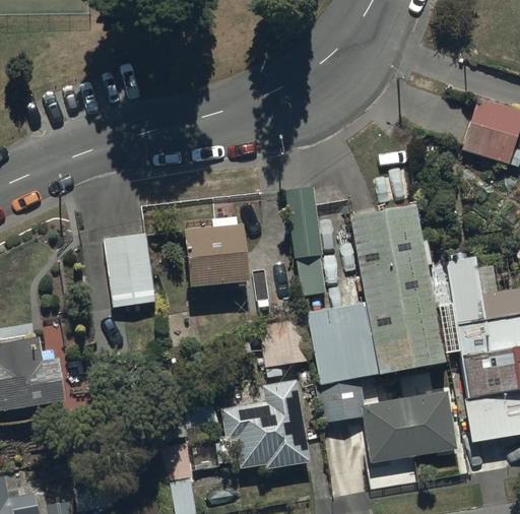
[(509,164),(519,126),(519,109),(476,95),(460,148),(509,164)]
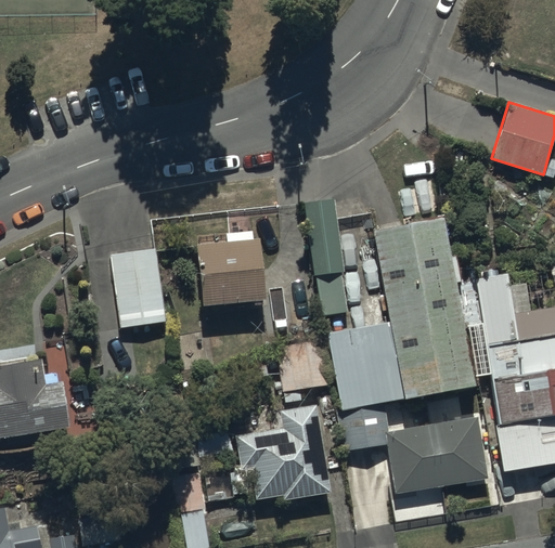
[(348,311),(332,193),(304,197),(320,315),(348,311)]
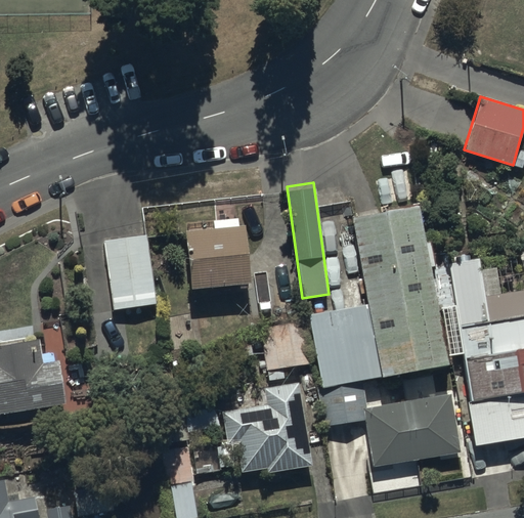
[(308,311),(325,426),(364,420),(372,467),(462,454),(453,392),(367,404),(364,382),(449,370),(420,207),(353,218),(364,303),(308,311)]
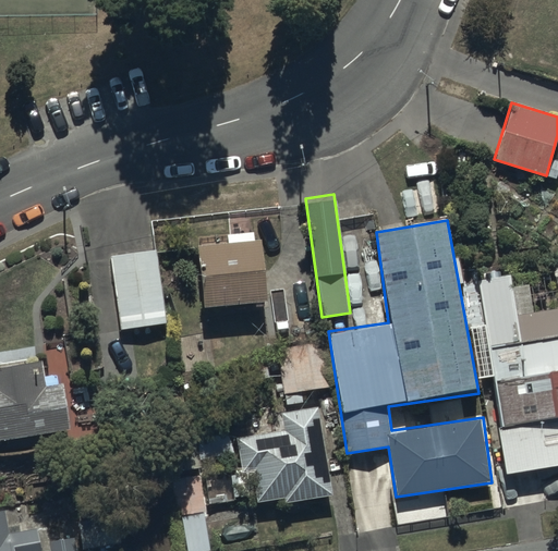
[(266,309),(261,242),(255,242),(254,230),(226,232),(226,243),(197,246),(203,310),(253,306),(253,310),(266,309)]
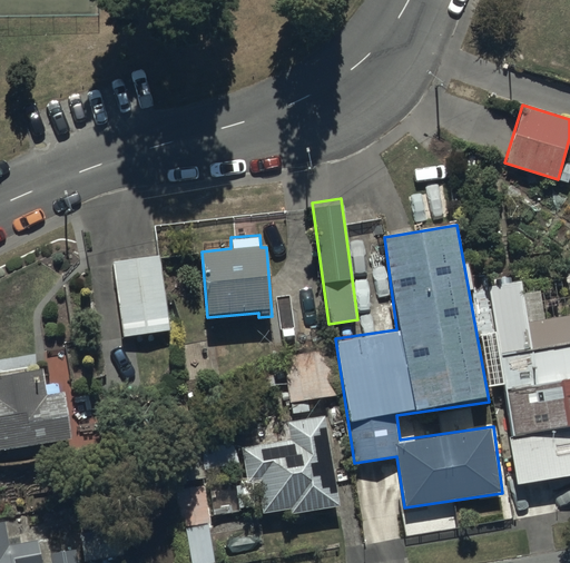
[(172,329),(160,252),(112,258),(124,336),(172,329)]
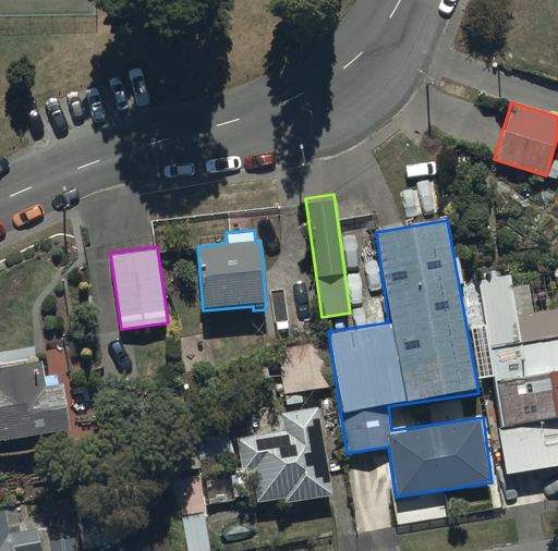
[(512,274),(476,281),(501,428),(498,428),(506,477),(557,467),(557,306),(519,314),(512,274)]
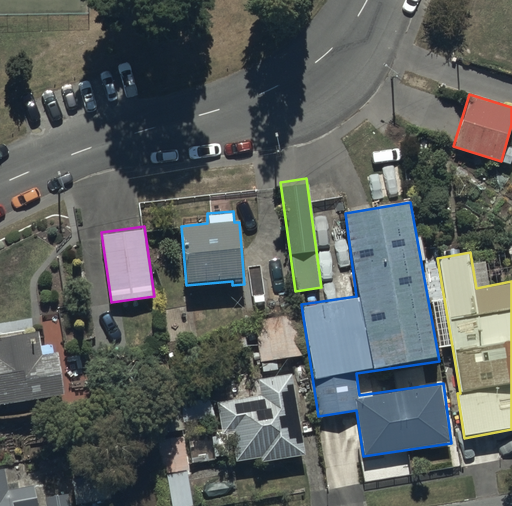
[(303,354),(296,307),(253,314),(260,360),(303,354)]
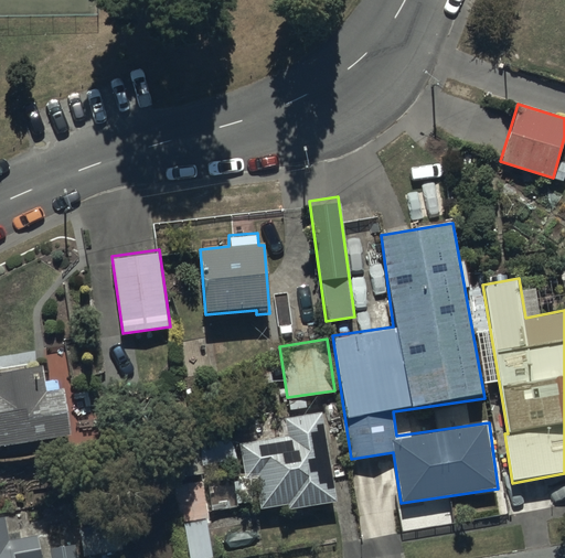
[(0,447),(72,436),(64,388),(48,390),(43,365),(0,371),(0,447)]
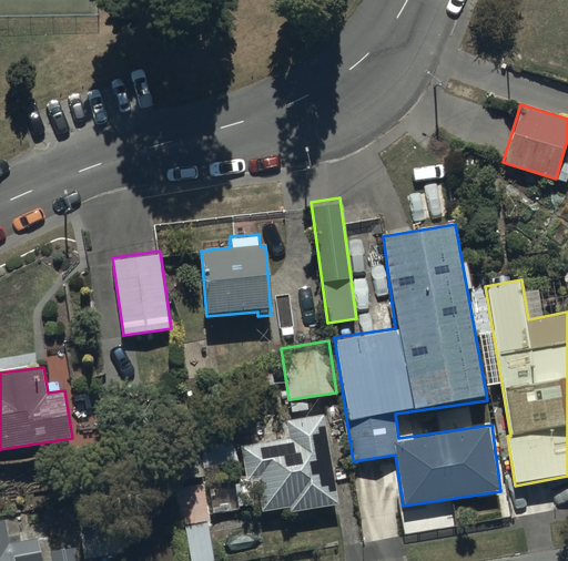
[(288,436),(241,441),(245,479),(256,478),(260,509),(288,506),(288,512),(340,507),(324,414),(286,418),(288,436)]
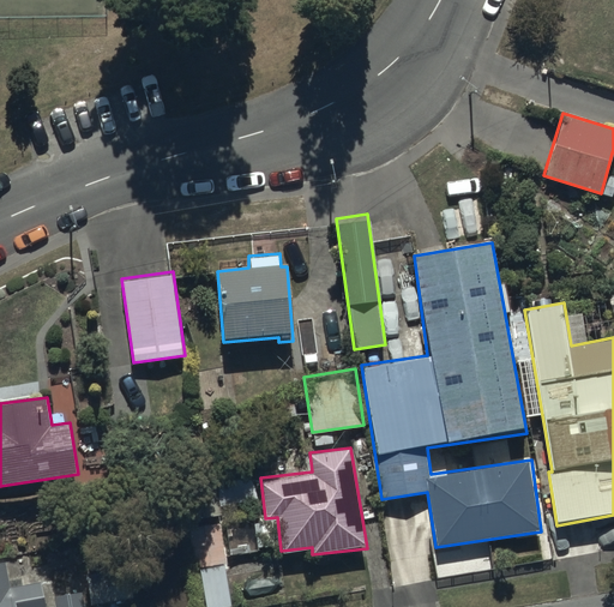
[(223,520),(188,523),(193,566),(199,565),(203,606),(224,606),(233,606),(223,520)]
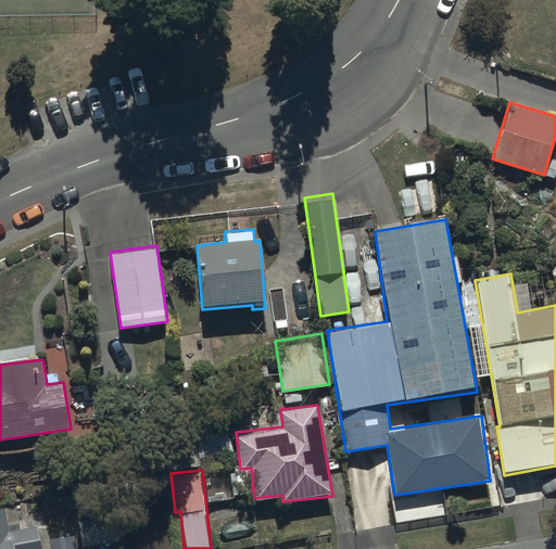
[(0,548),(40,548),(38,525),(10,530),(7,503),(0,505),(0,548)]
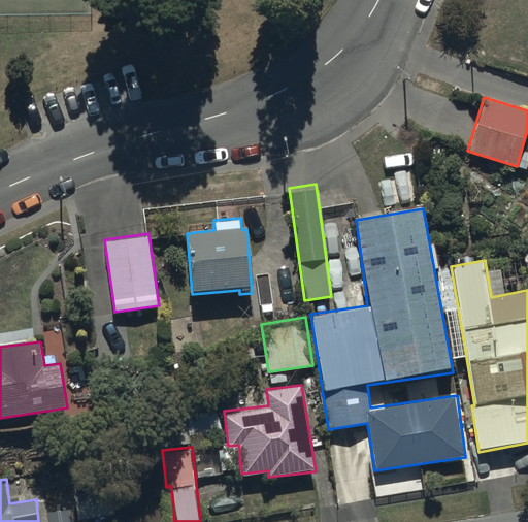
[(110,485),(74,489),(77,520),(114,516),(110,485)]
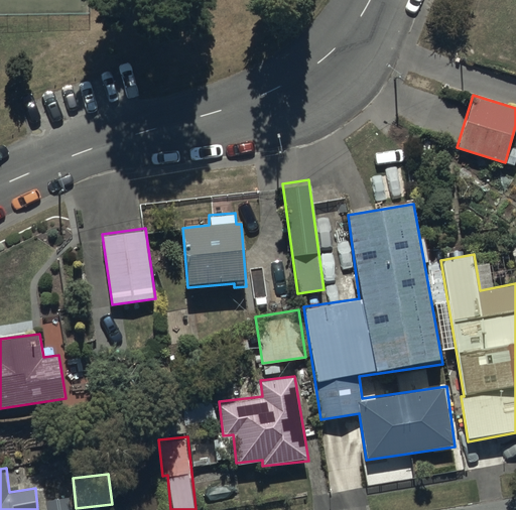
[(71,509),(70,492),(45,495),(46,509),(71,509)]
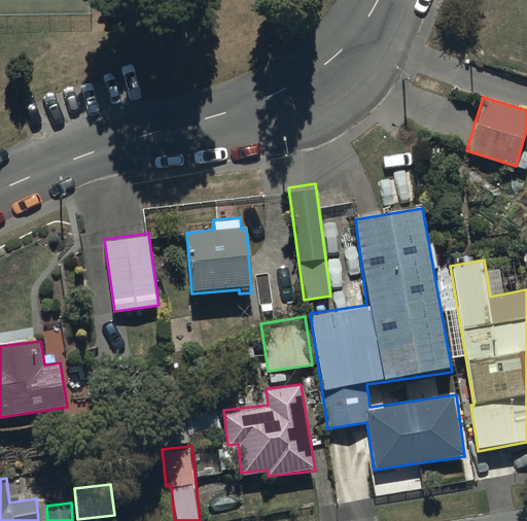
All buildings are outlined.
